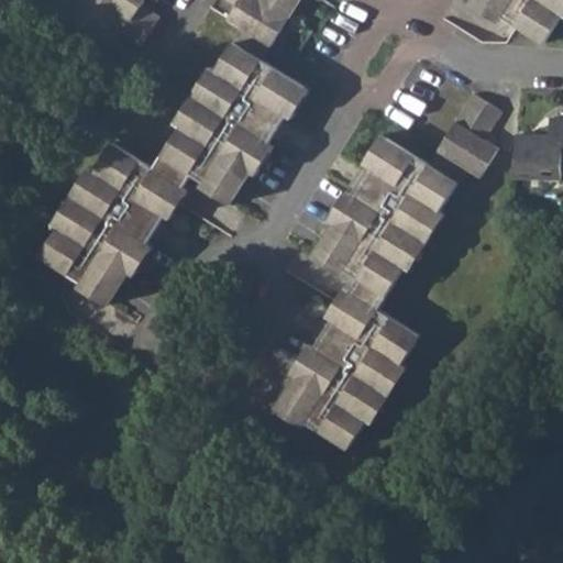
[(74,287),(106,306),(128,269),(133,273),(150,245),(144,242),(161,214),(166,219),(184,189),(179,186),(188,172),(200,181),(197,187),(229,207),(246,176),(252,178),(271,148),(266,145),(283,117),(288,120),(308,91),(260,63),(298,0),(221,0),(233,7),(224,21),(236,29),(211,69),(206,66),(169,123),(174,127),(150,165),(108,140),(90,168),(84,164),(48,220),(54,224),(36,252),(79,279),(74,287)]
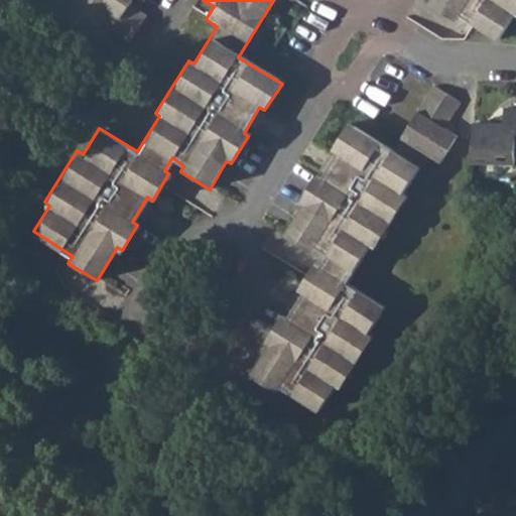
[(77,0),(65,20),(103,45),(112,31),(130,42),(147,16),(130,5),(132,0),(77,0)]
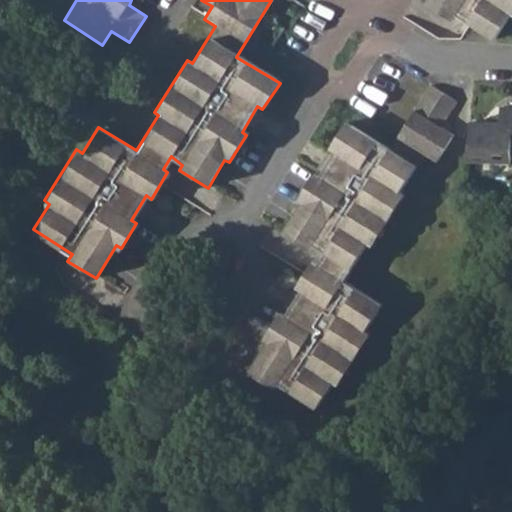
[(465,19),(489,35),(505,11),(510,14),(511,11),(511,0),(428,0),(426,4),(461,25),(465,19)]
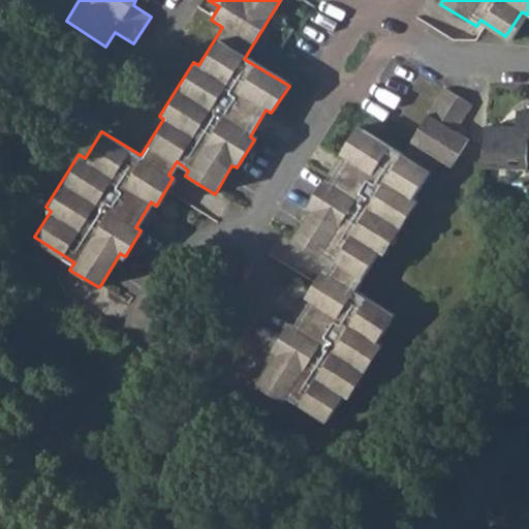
[(426,117),(411,143),(438,157),(450,165),(467,138),(455,130),(471,103),(443,88),(426,117)]
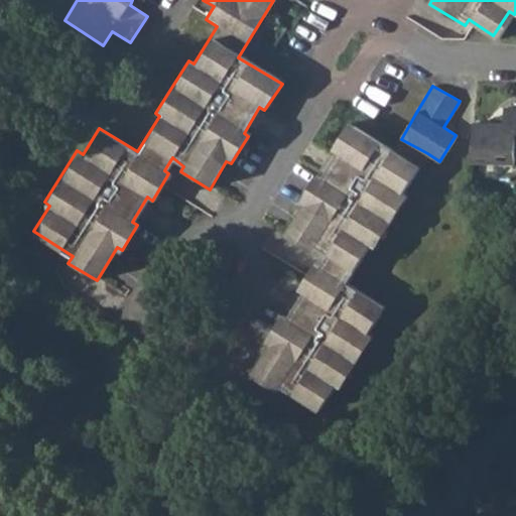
[(515,109),(505,109),(504,124),(477,123),(474,162),(515,164),(515,109)]
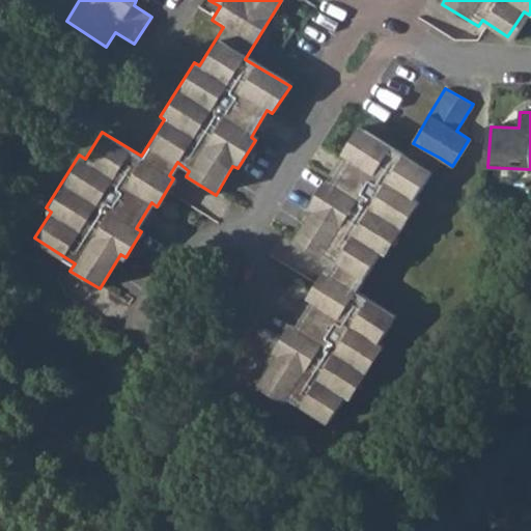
[(385,255),(418,200),(414,198),(440,158),(413,143),(403,158),(359,129),(342,157),(347,160),(331,187),(326,184),(310,210),(314,213),(296,245),(322,261),(325,256),(335,263),(328,276),(324,273),(306,300),(311,302),(296,329),(290,326),(275,353),(280,355),(261,387),(287,403),(289,398),(328,422),(343,396),(351,400),(384,345),(379,342),(395,315),(355,290),(380,251),(385,255)]
